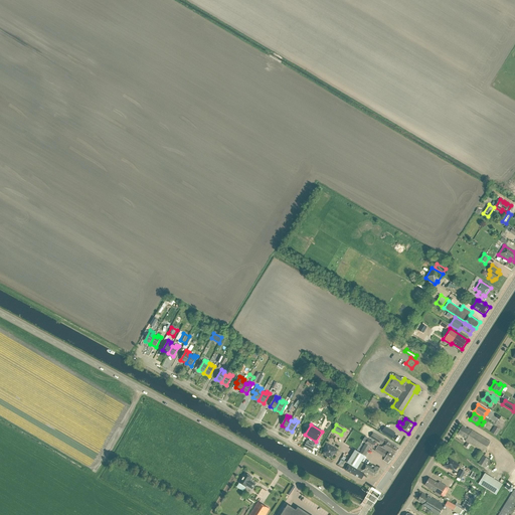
[(468,430),(463,425),(458,434),(468,441),(467,442),(484,452),(491,442),(469,427),(468,430)]
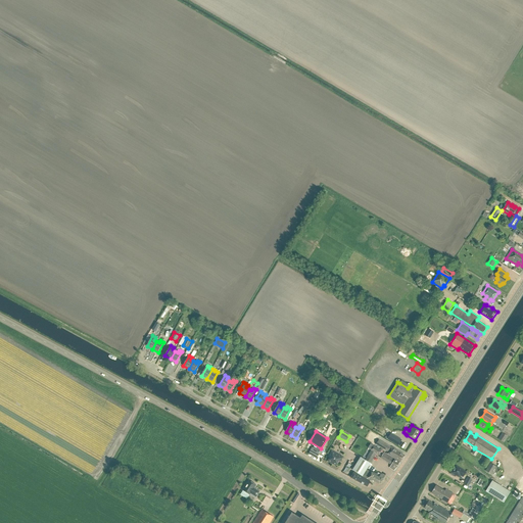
[(504,442),(508,436),(503,432),(498,438),(504,442)]
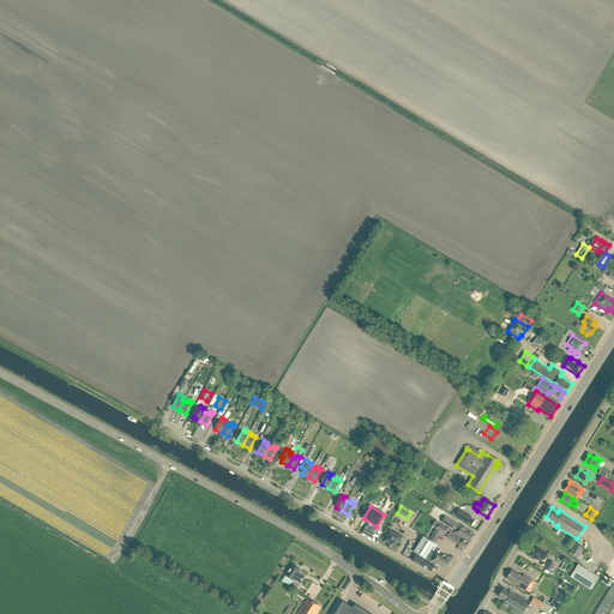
[(579,521),(585,513),(581,510),(575,516),(579,521)]
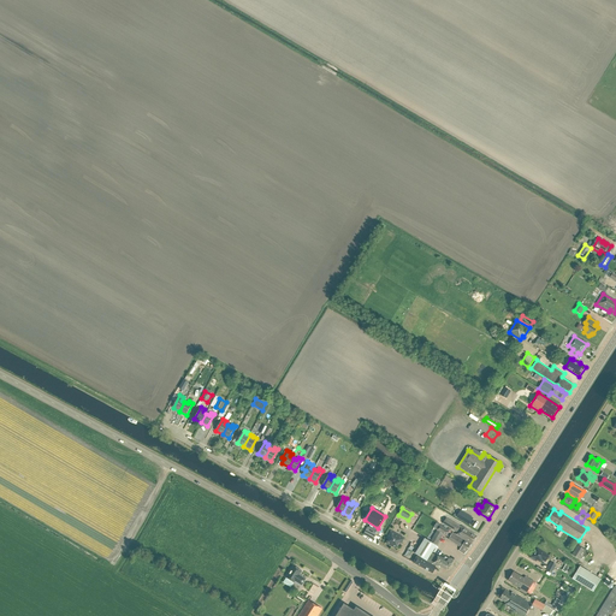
[(466,514),(462,520),(471,525),(474,519),(466,514)]
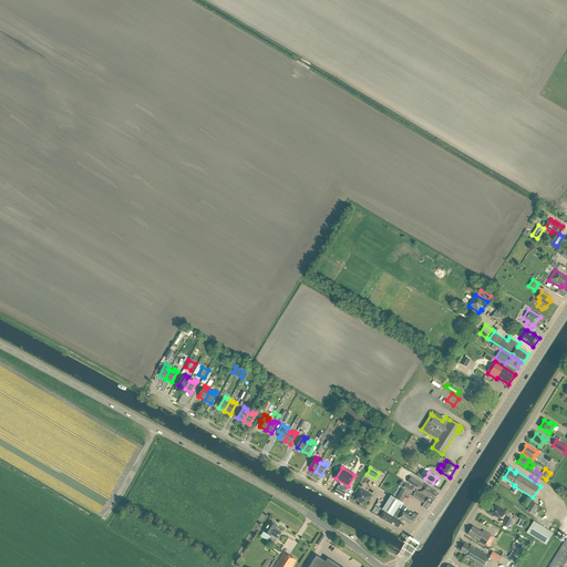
[(434,501),(439,494),(425,485),(424,485),(416,480),(412,477),(409,483),(421,490),(420,492),(434,501)]
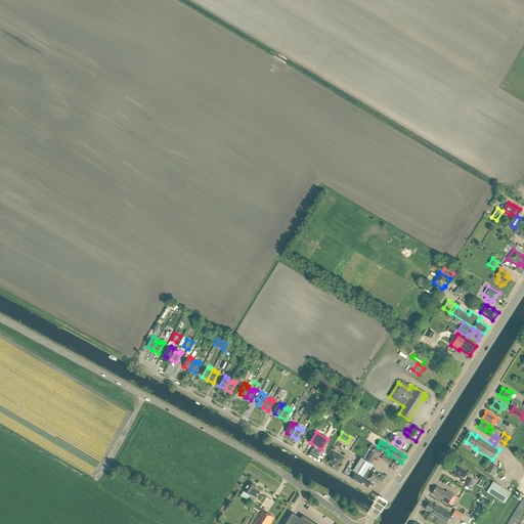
[(469,459),(470,454),(485,463),(487,459),(460,442),(457,446),(466,451),(464,455),(469,459)]
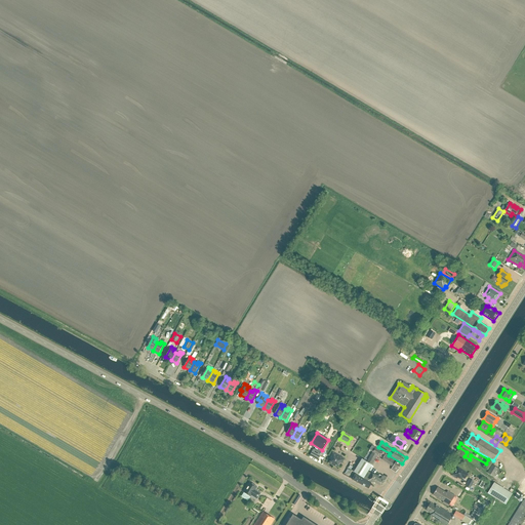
[(381,457),(384,453),(372,446),(370,450),(373,452),(367,461),(372,465),(377,455),(381,457)]
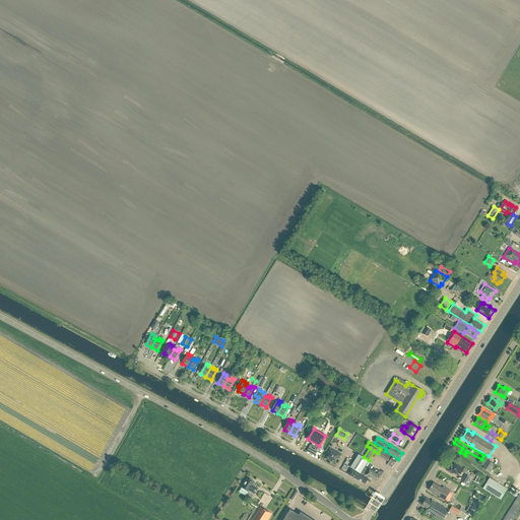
[(339,459),(341,454),(330,448),(327,452),(329,453),(326,458),(334,463),(337,458),(339,459)]
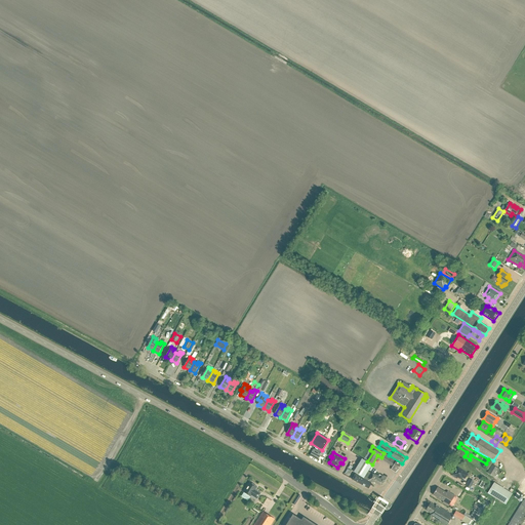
[(397,461),(386,454),(382,459),(393,467),(391,470),(396,473),(397,471),(402,465),(397,461)]
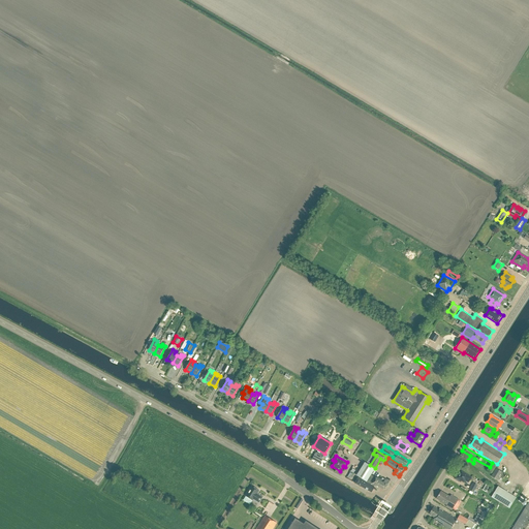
[(367,481),(375,487),(376,485),(383,490),(384,489),(385,489),(387,486),(387,485),(389,481),(385,479),(382,477),(380,480),(374,476),(371,474),(375,468),(365,462),(356,475),(367,481)]
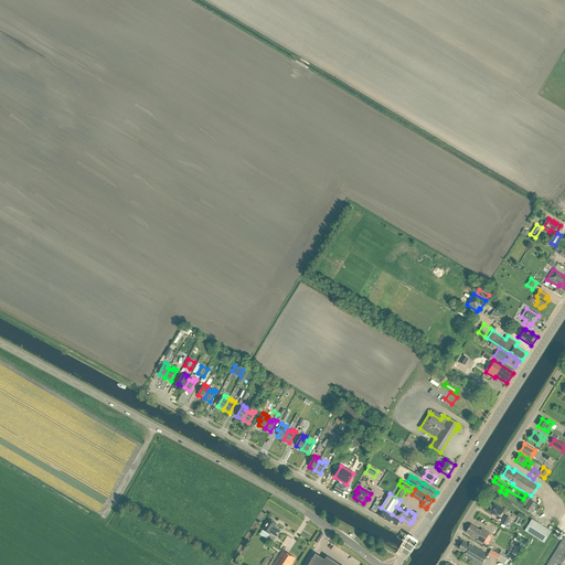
[(536,510),(539,507),(530,500),(525,509),(531,512),(533,509),(536,510)]
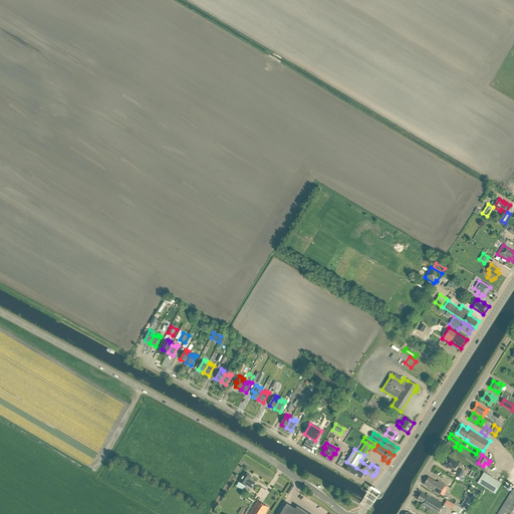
[(458,464),(448,458),(446,461),(445,460),(442,465),(447,468),(447,466),(452,469),(453,467),(455,469),(458,464)]
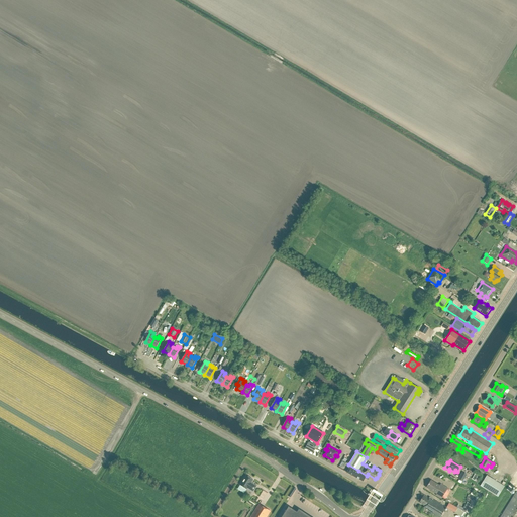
[(367,476),(358,471),(349,467),(347,472),(364,481),(367,476)]
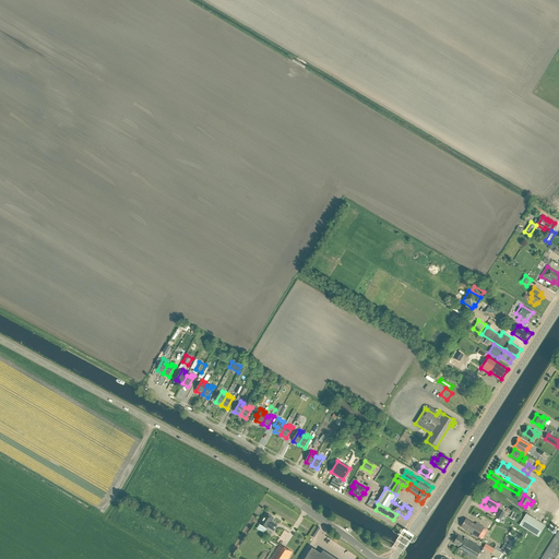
[(501,520),(506,513),(500,510),(496,518),(501,520)]
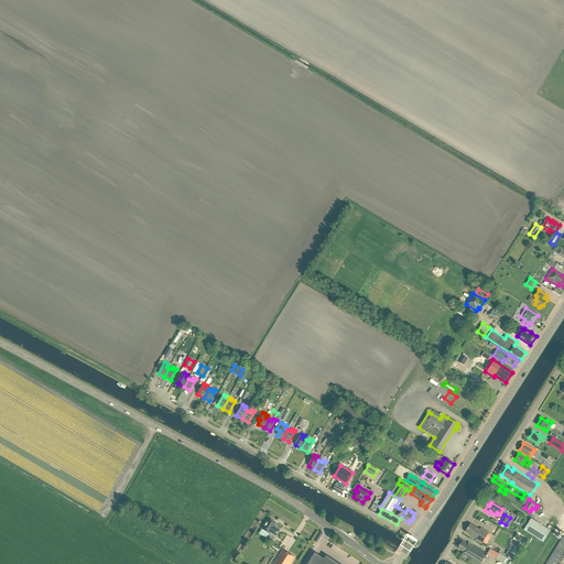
[(277,535),(281,530),(274,527),(277,522),(269,518),(262,529),(270,533),(271,532),(277,535)]
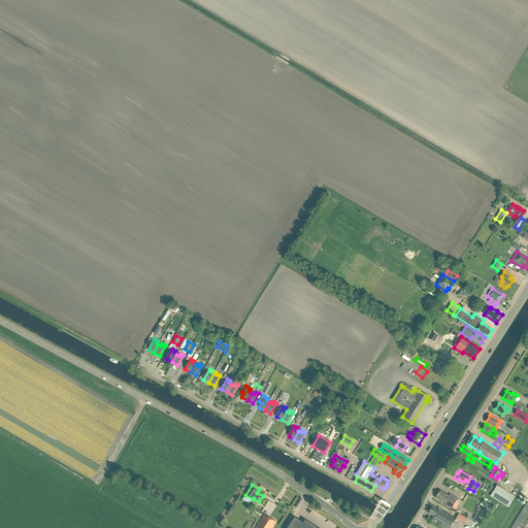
[(508,507),(515,496),(497,486),(490,496),(508,507)]
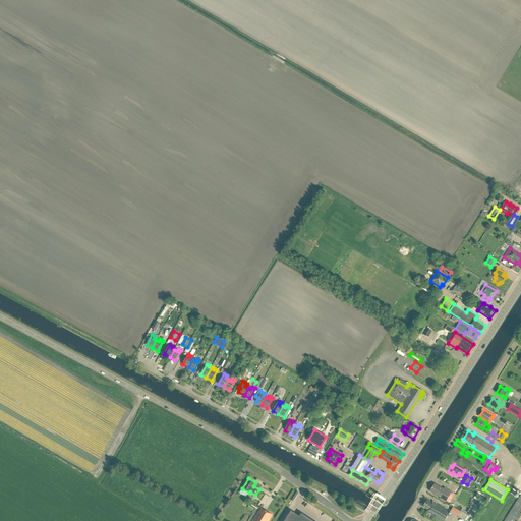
[(443,489),(435,483),(430,491),(441,498),(440,499),(445,502),(448,497),(452,500),(454,495),(454,493),(445,487),(443,489)]
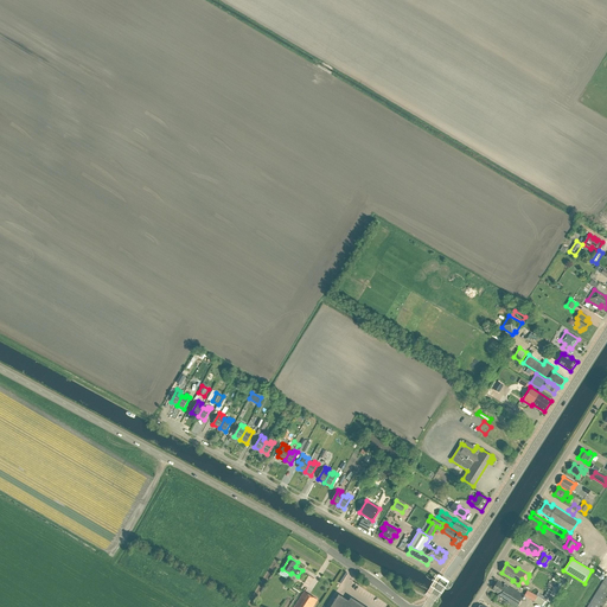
[(606,606),(606,574),(586,606),(606,606)]
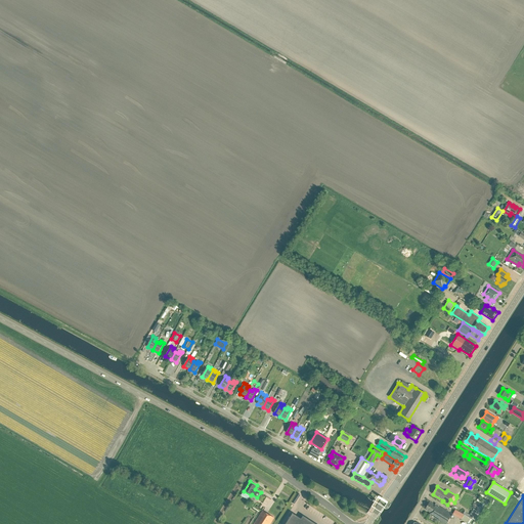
[(435,505),(430,501),(425,509),(430,513),(429,515),(443,523),(445,523),(452,514),(436,504),(435,505)]
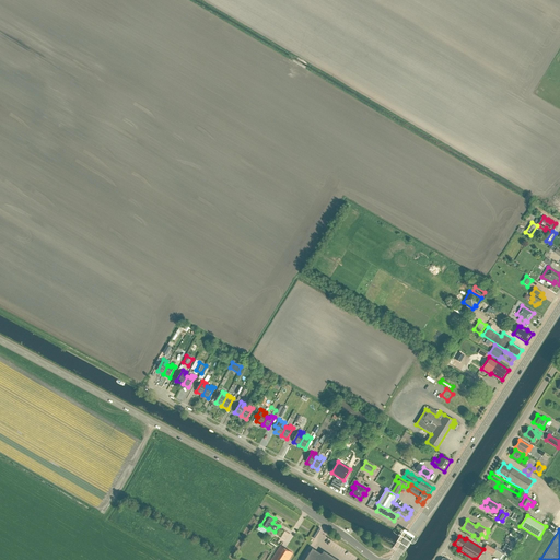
[(508,556),(512,548),(506,545),(508,544),(505,543),(502,546),(504,547),(502,551),(508,556)]
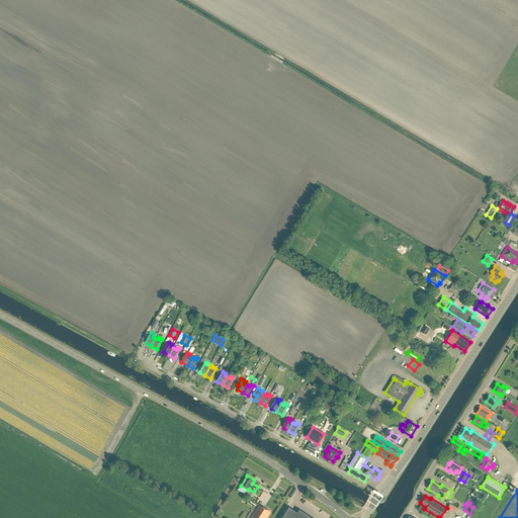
[(267,517),(271,512),(259,504),(250,517),(267,517)]
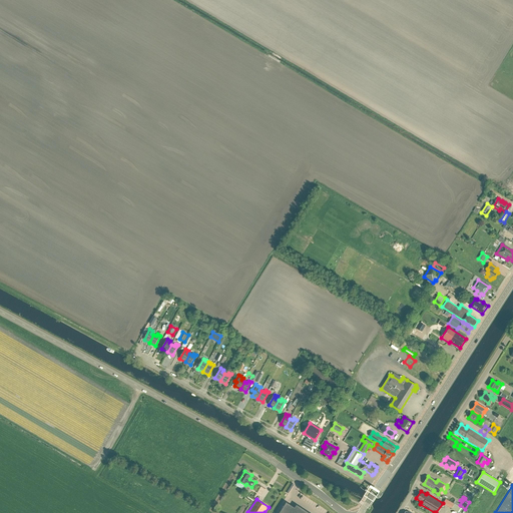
[(452,508),(455,504),(446,499),(443,503),(452,508)]
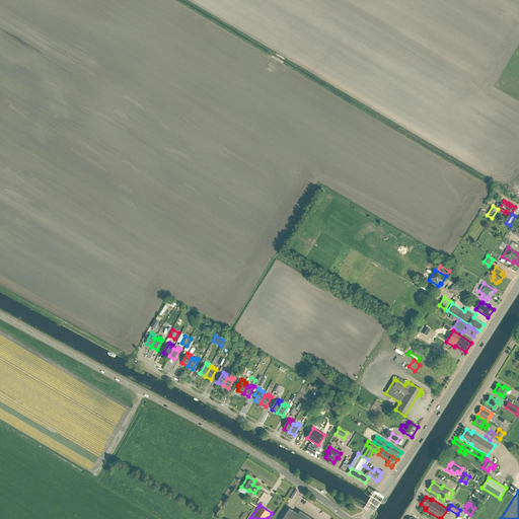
[(298,514),(290,509),(283,518),(309,518),(299,512),(298,514)]
